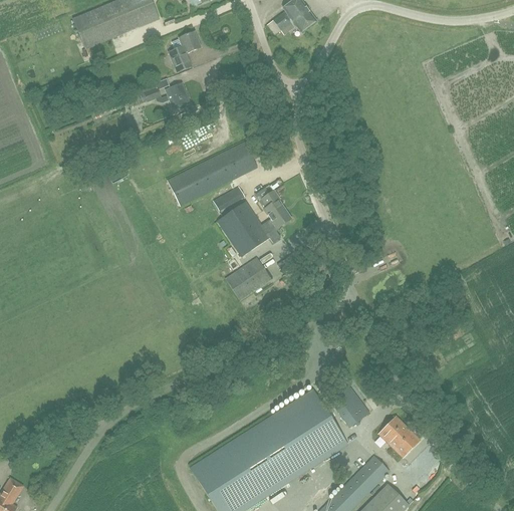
[(116,0),(72,18),(85,48),(147,22),(160,17),(152,0),(116,0)]
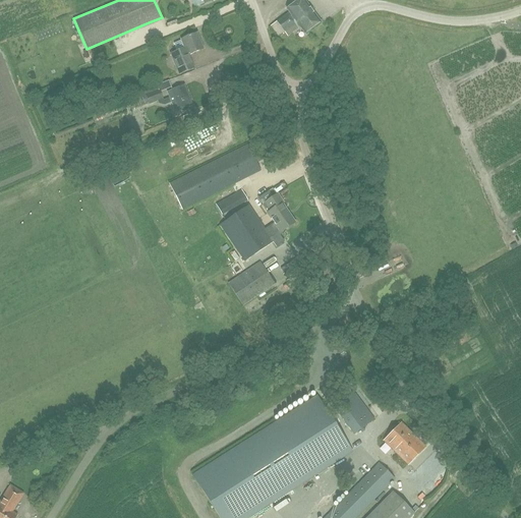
[(277,19),(271,23),(278,34),(284,30),(295,21),(299,26),(300,27),(301,26),(305,32),(321,21),(309,7),(310,6),(305,0),(297,0),(287,7),(289,10),(277,19)]
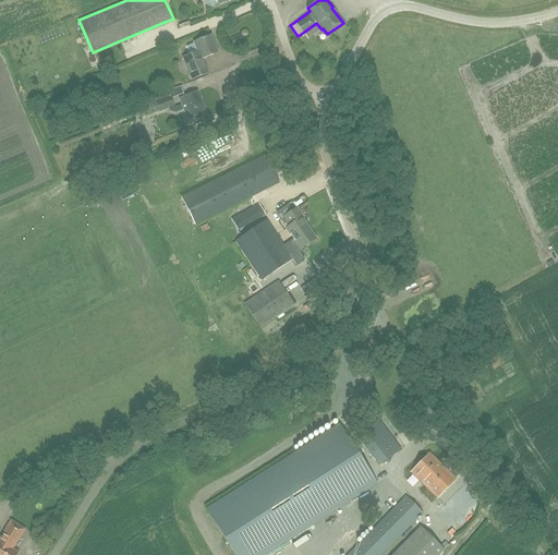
[(196,38),(196,39),(195,40),(186,44),(191,52),(183,56),(190,71),(192,77),(207,72),(205,64),(202,58),(217,51),(210,34),(202,37),(201,36),(196,38)]
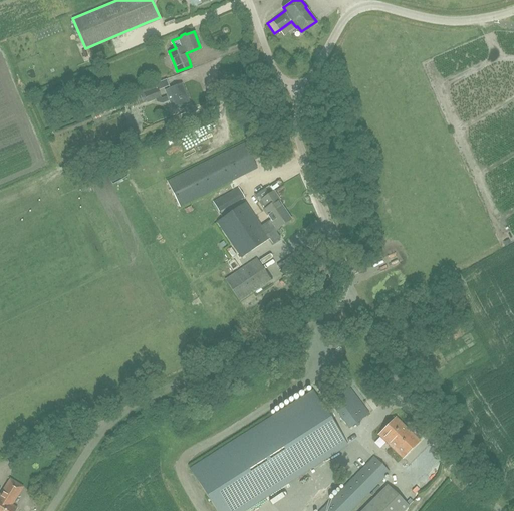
[(148,100),(156,97),(161,95),(155,82),(136,90),(138,94),(129,97),(133,106),(148,100)]
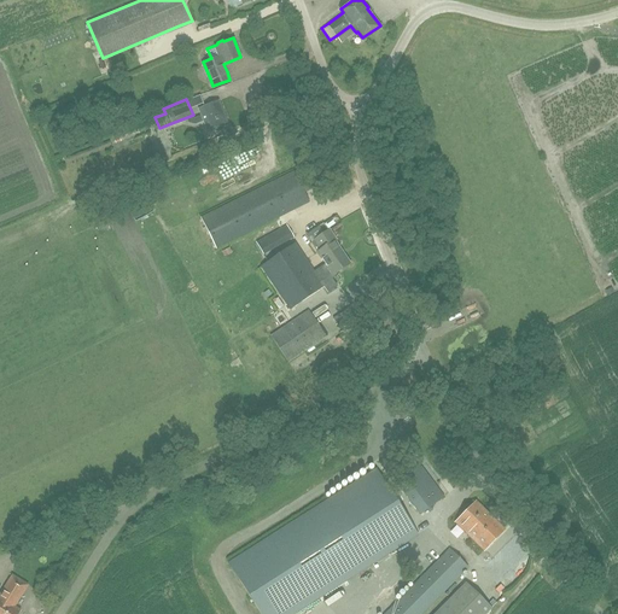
[(196,122),(204,120),(209,130),(214,129),(216,130),(223,128),(223,124),(228,123),(219,99),(199,106),(202,113),(194,116),(193,115),(187,117),(188,121),(196,122)]
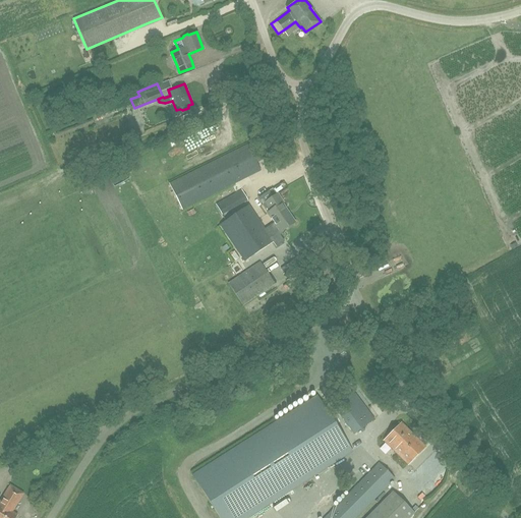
[(156,134),(174,127),(171,120),(153,126),(156,134)]
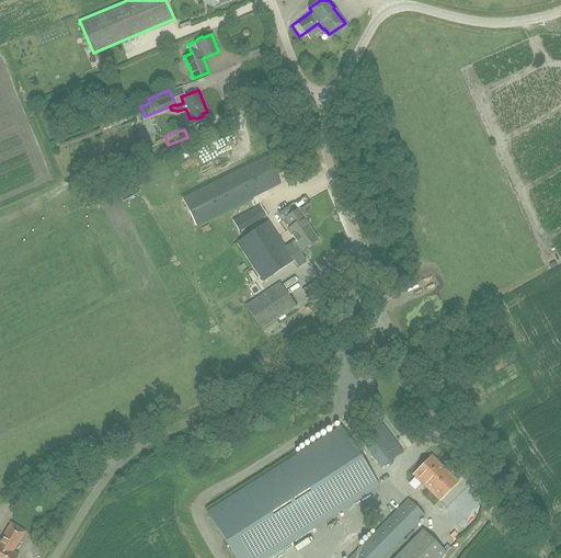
[(275,150),(267,155),(182,196),(196,224),(281,182),(277,173),(285,170),(289,168),(279,148),(275,150)]
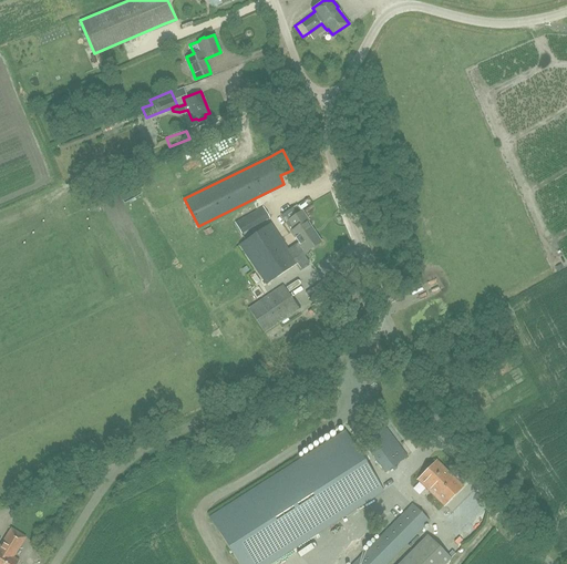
[(235,219),(241,232),(269,215),(263,204),(235,219)]
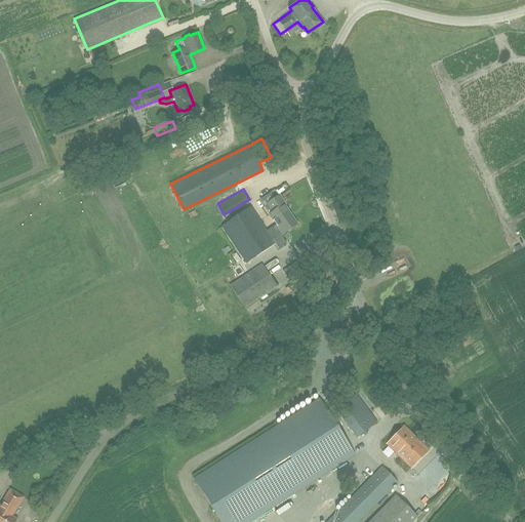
[(267,203),(273,211),(270,213),(277,223),(268,229),(251,205),(223,225),(247,262),(276,242),(273,238),(282,231),(283,233),(297,223),(285,203),(286,202),(281,194),(267,203)]
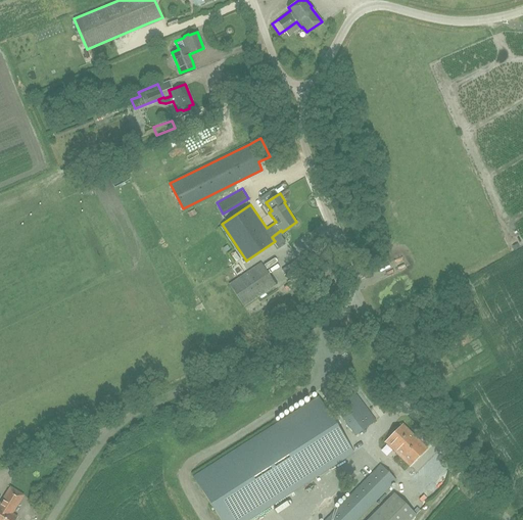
[(302,257),(306,263),(313,260),(306,250),(301,254),(302,257)]
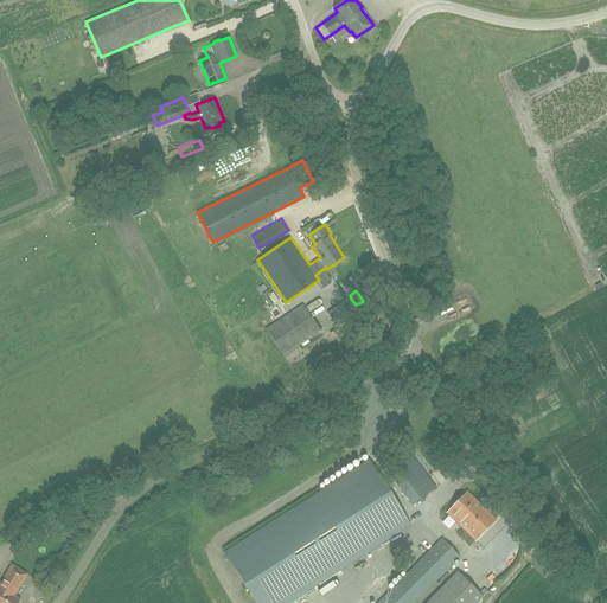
[(285,353),(321,328),(304,303),(267,327),(285,353)]
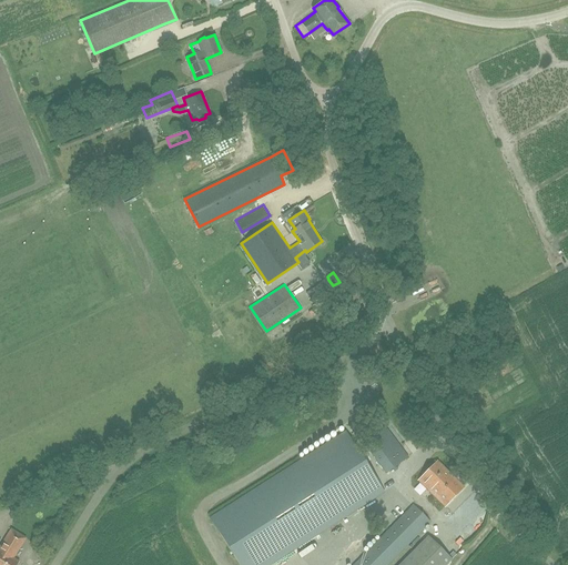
[(297,296),(310,291),(307,288),(295,292),(297,296)]
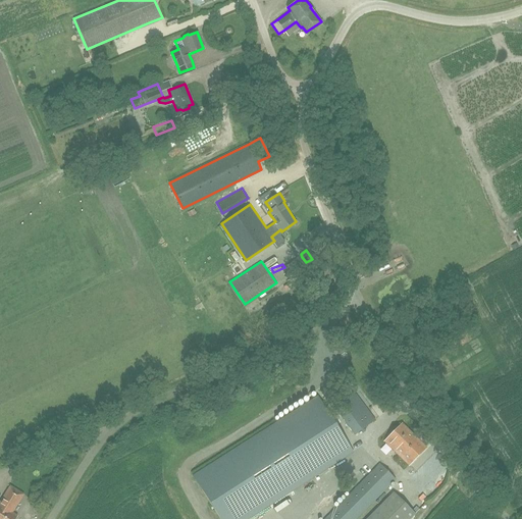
[(356,433),(375,418),(355,394),(336,408),(356,433)]
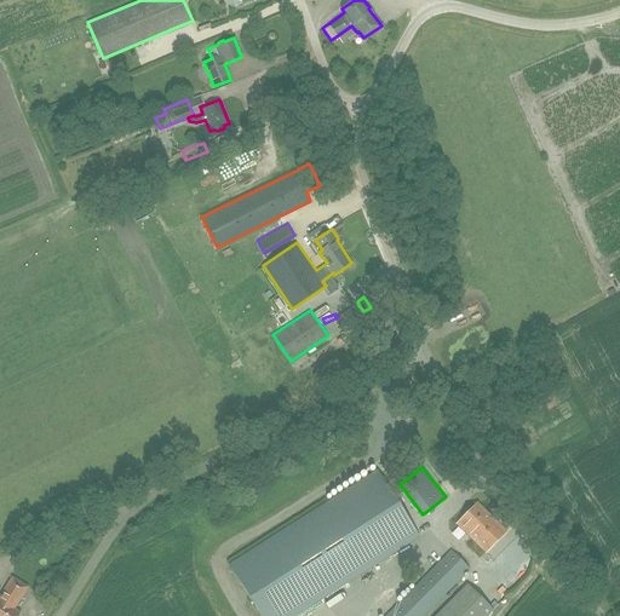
[(263,615),(288,615),(418,534),(377,470),(230,563),(263,615)]
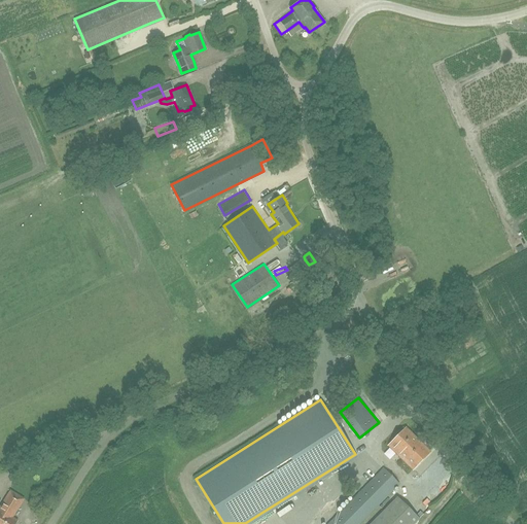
[(413,468),(430,451),(406,427),(389,444),(413,468)]
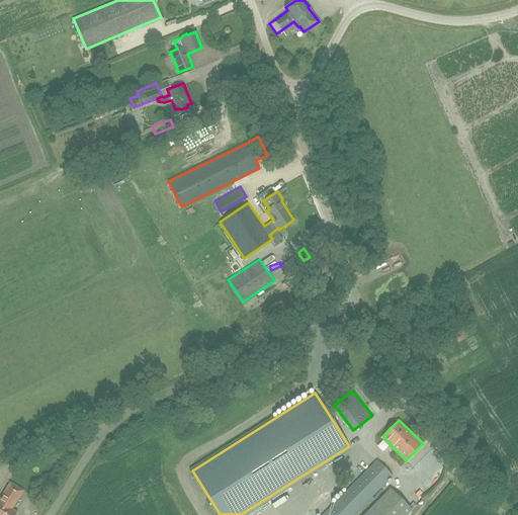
[(377,459),(322,514),(351,514),(393,475),(377,459)]
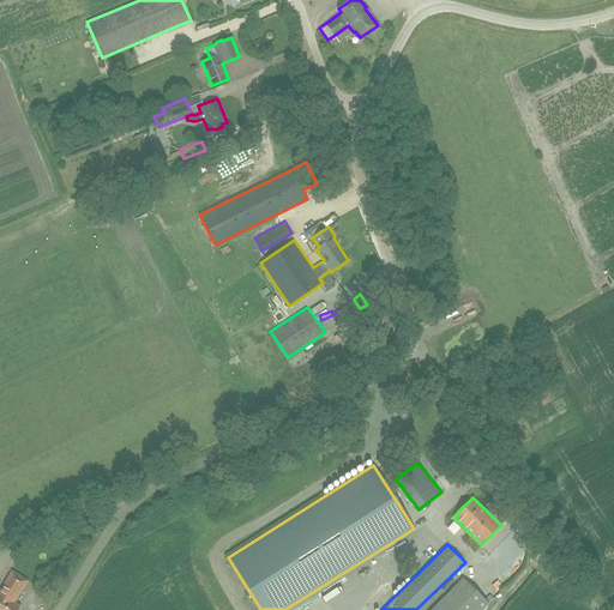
[(13,569),(8,579),(0,591),(0,609),(17,609),(20,604),(14,601),(28,579),(13,569)]
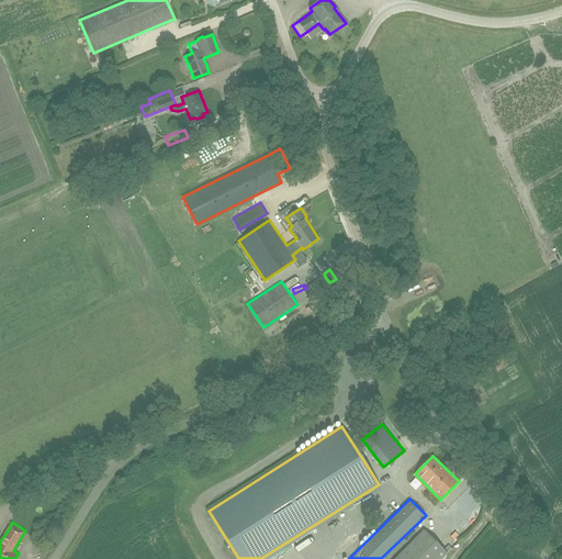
[(440,558),(447,552),(424,529),(394,558),(440,558)]
